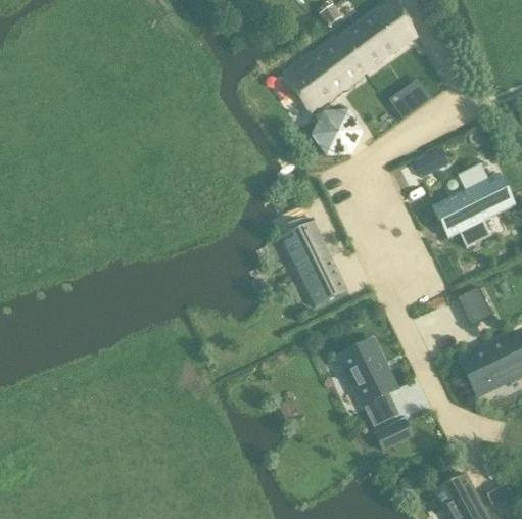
[(311,112),(416,36),(395,0),(393,0),(285,77),(311,112)]
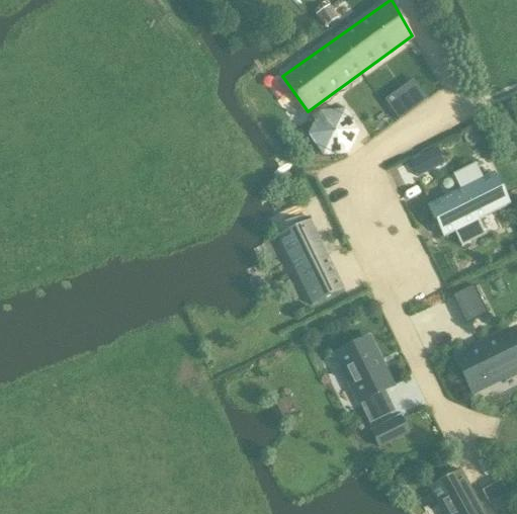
[(329,1),(314,14),(327,30),(342,16),(329,1)]
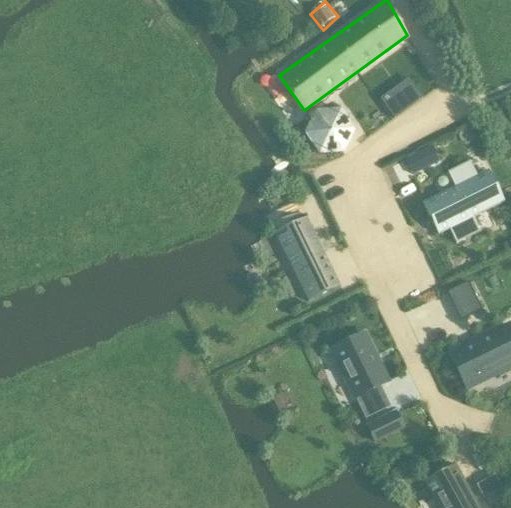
[(432,145),(406,158),(413,172),(439,159),(432,145)]
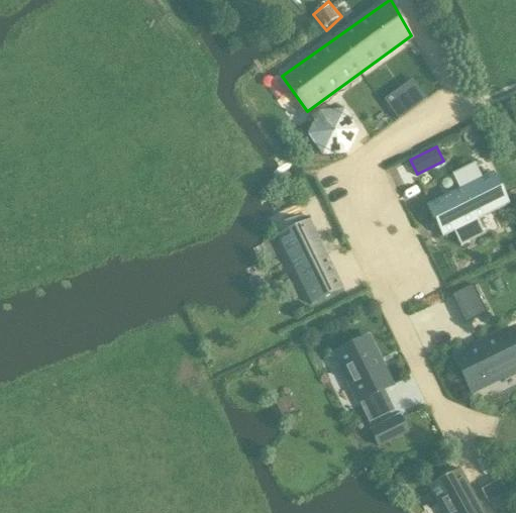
[(454,229),(461,244),(485,232),(478,218),(509,202),(493,170),(482,176),(475,161),(452,172),(459,186),(427,203),(443,235),(454,229)]
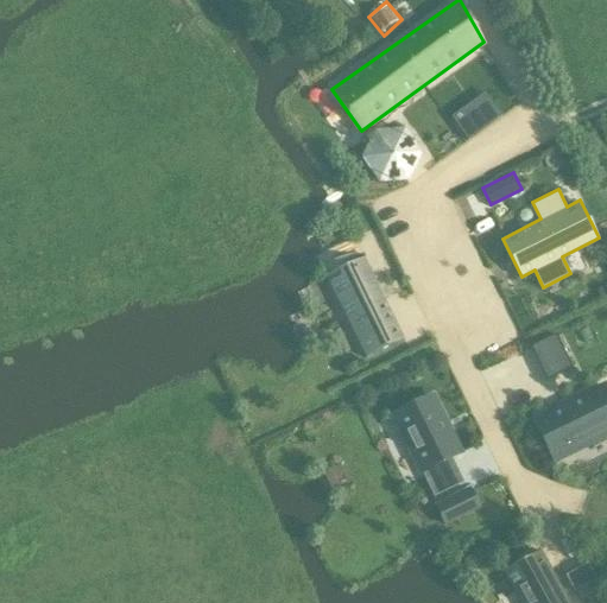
[(404,337),(367,262),(355,268),(354,266),(349,268),(351,271),(341,275),(329,281),(366,356),(404,337)]
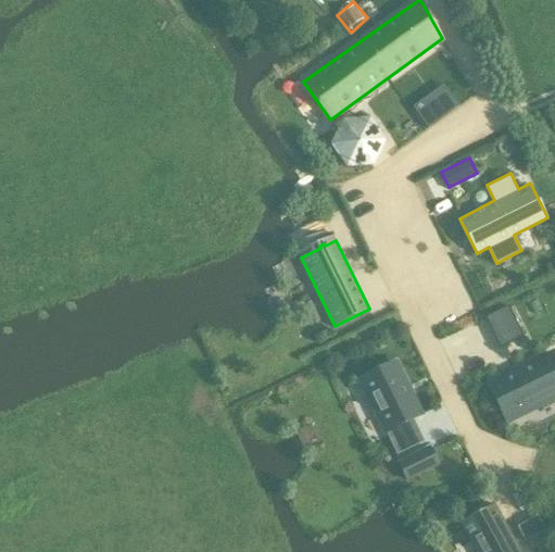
[(486,315),(501,347),(524,335),(508,304),(486,315)]
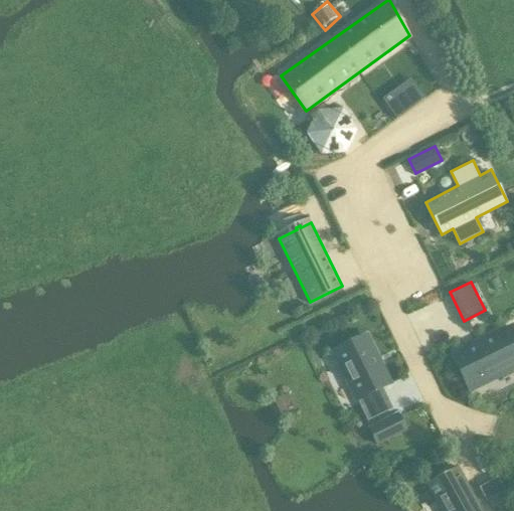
[(453,354),(470,388),(513,366),(513,325),(453,354)]
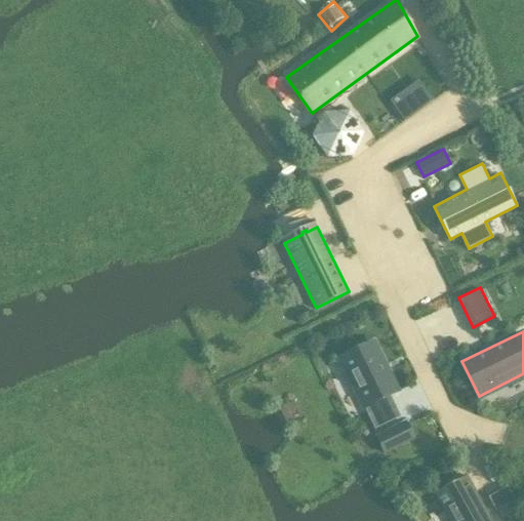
[(341,357),(364,405),(397,389),(374,341),(341,357)]
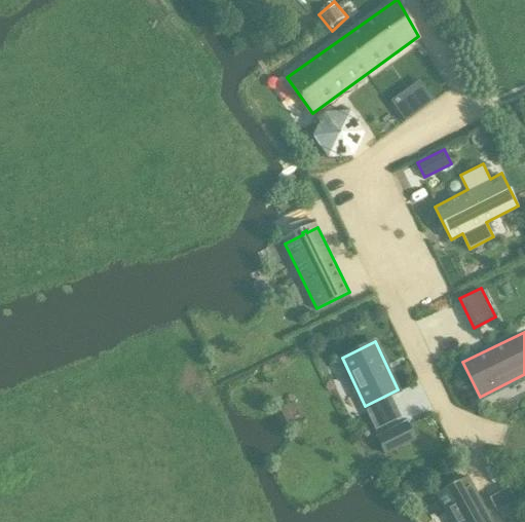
[(377,436),(383,451),(413,437),(407,422),(377,436)]
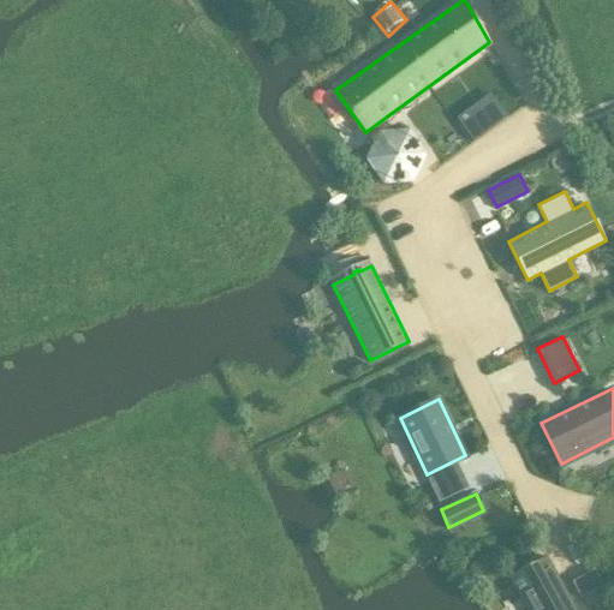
[(524,590),(534,609),(578,609),(547,551),(510,570),(520,592),(524,590)]
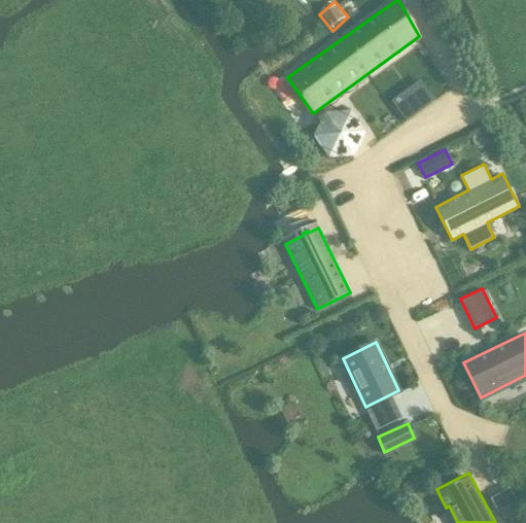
[(510,486),(490,497),(498,511),(518,500),(510,486)]
